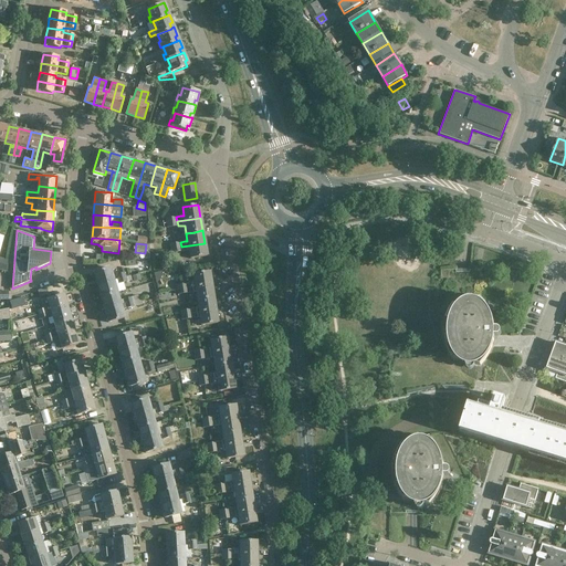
[(207,257),(205,243),(197,244),(181,247),(181,252),(186,251),(189,251),(190,259),(207,257)]
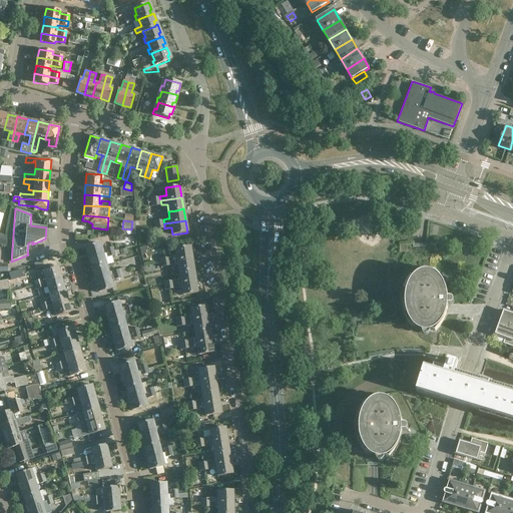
[(134,236),(119,237),(120,244),(135,243),(134,236)]
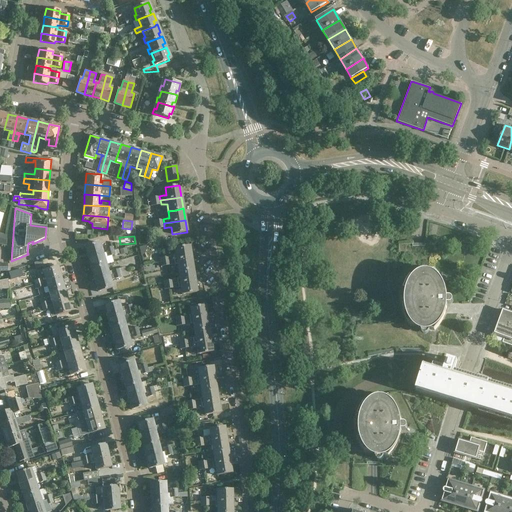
[(102,254),(99,242),(85,246),(88,258),(102,254)]
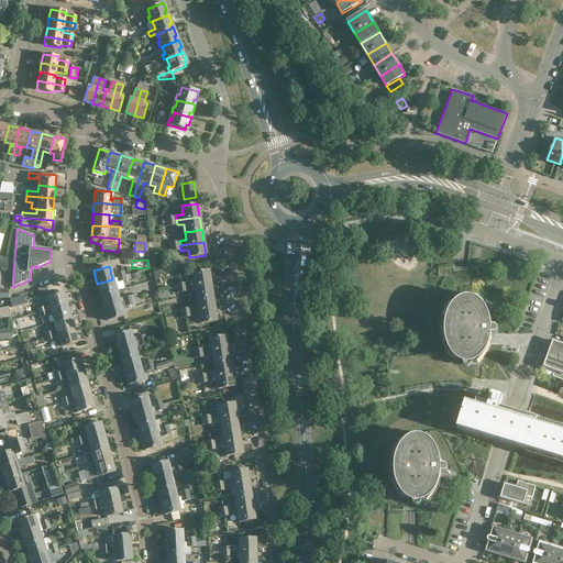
[(186,287),(202,285),(210,283),(208,271),(191,273),(192,280),(190,282),(185,283),(186,287)]
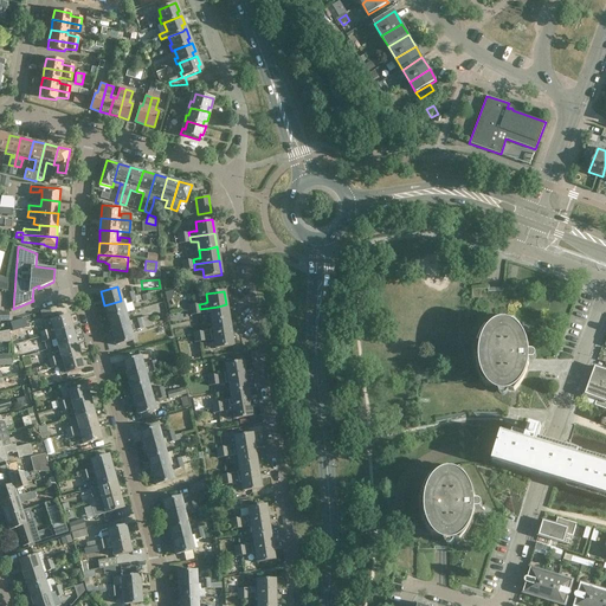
[(121,301),(104,305),(108,318),(124,314),(122,305),(127,304),(126,300),(121,301)]
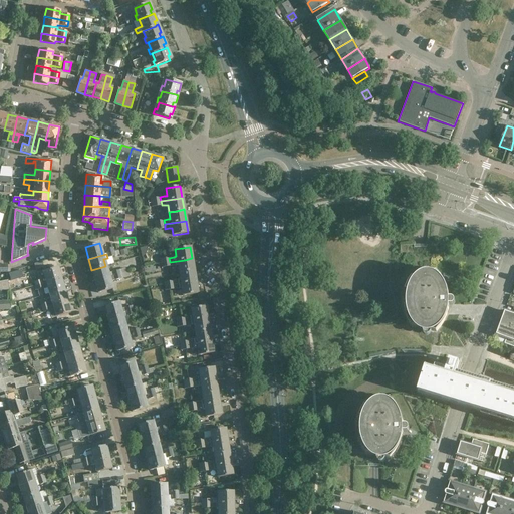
[(179,272),(186,271),(194,270),(192,258),(185,260),(170,262),(171,266),(175,265),(175,266),(178,266),(179,272)]
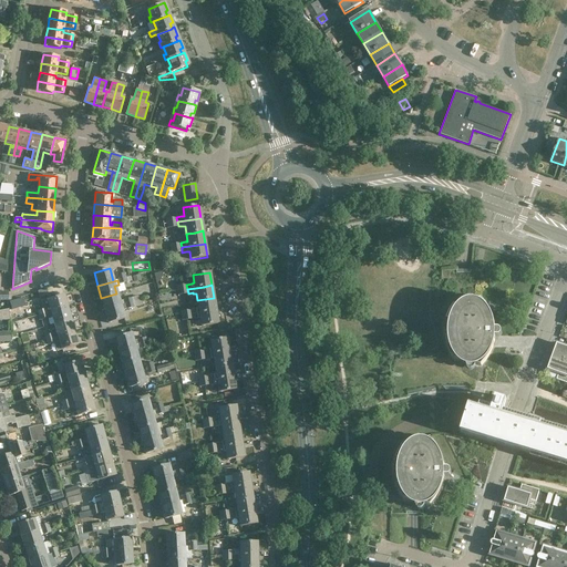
[(116,294),(101,298),(104,311),(121,306),(124,305),(123,300),(120,301),(116,294)]
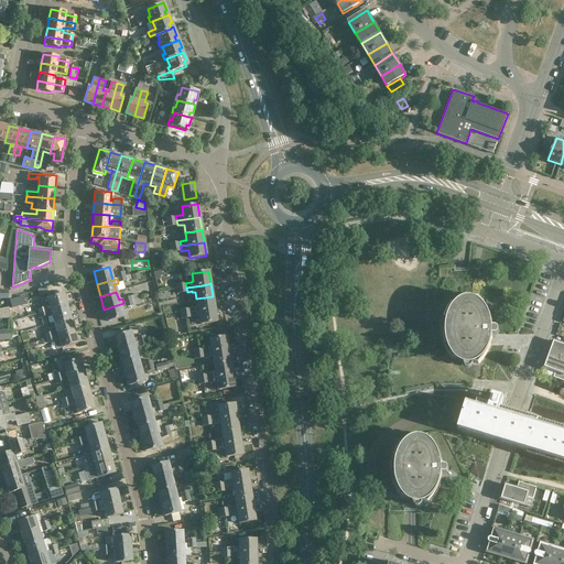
[(50,306),(45,307),(46,312),(51,311),(66,306),(63,293),(47,297),(50,306)]
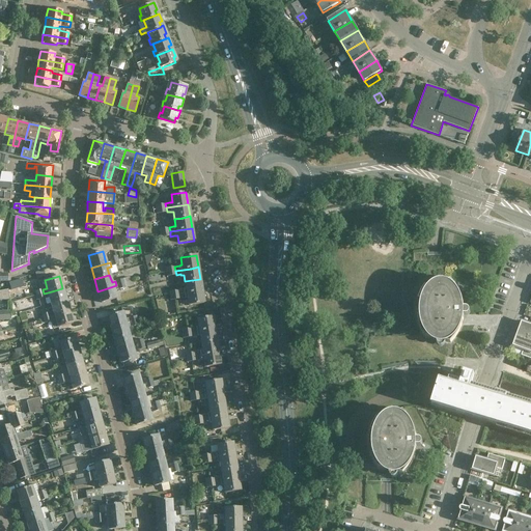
[(200,279),(192,280),(185,281),(186,288),(184,289),(178,290),(179,295),(202,291),(200,279)]
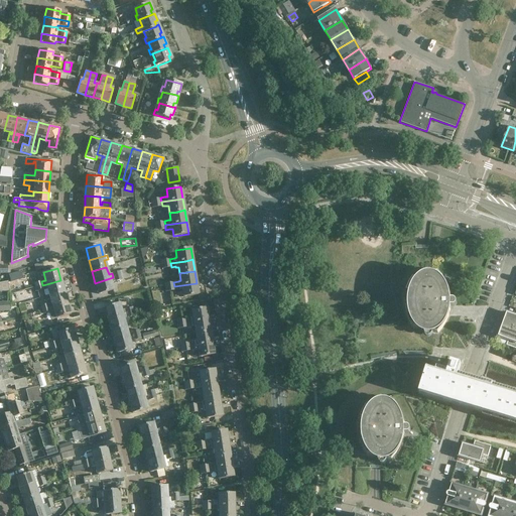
[(448,316),(449,314),(450,309),(448,309),(448,306),(453,306),(454,306),(455,306),(455,305),(456,305),(456,304),(457,304),(457,303),(457,302),(457,301),(456,300),(455,299),(454,299),(453,299),(448,299),(447,296),(450,295),(448,289),(446,283),(442,277),(437,272),(427,274),(427,278),(413,278),(409,283),(406,291),(407,291),(408,291),(409,291),(409,292),(409,295),(408,297),(408,300),(408,302),(408,305),(408,308),(409,310),(409,313),(410,314),(408,314),(407,313),(406,314),(409,321),(411,325),(413,328),(427,328),(427,331),(437,334),(442,328),(446,323),(448,316)]
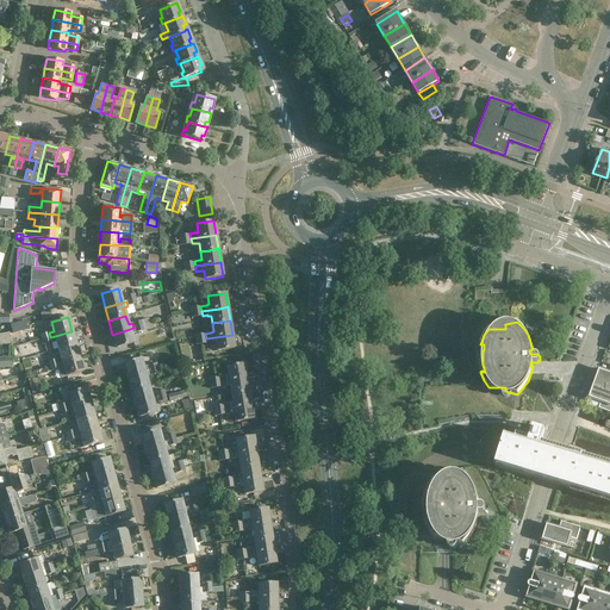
[(143,325),(134,328),(136,334),(144,330),(154,328),(153,323),(149,324),(143,325)]
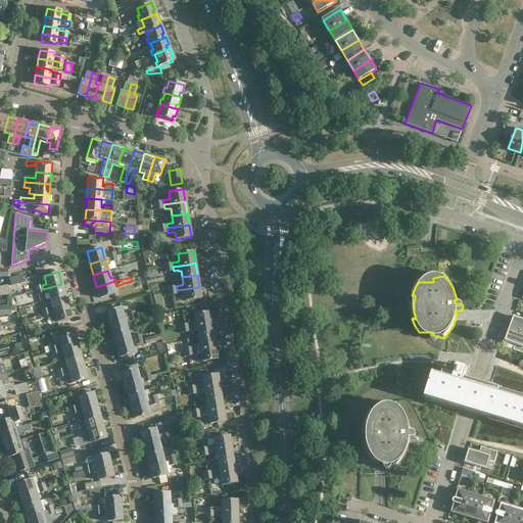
[(111,282),(96,287),(100,298),(114,294),(112,287),(116,286),(114,281),(111,282)]
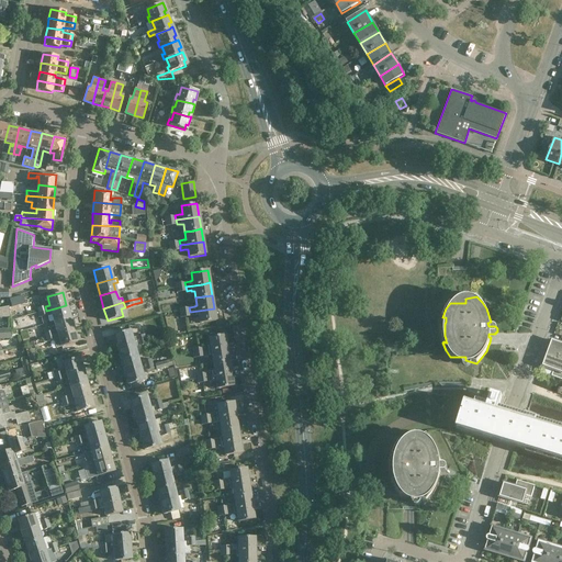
[(51,310),(46,311),(47,315),(52,314),(53,316),(54,322),(70,317),(66,305),(51,310)]
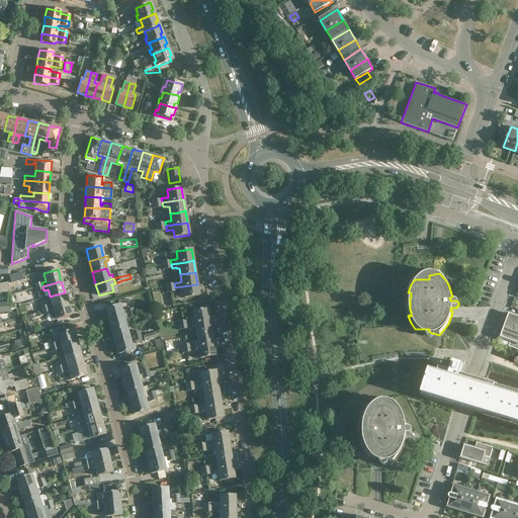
[(7,282),(0,283),(0,287),(1,293),(9,292),(8,282),(7,282)]
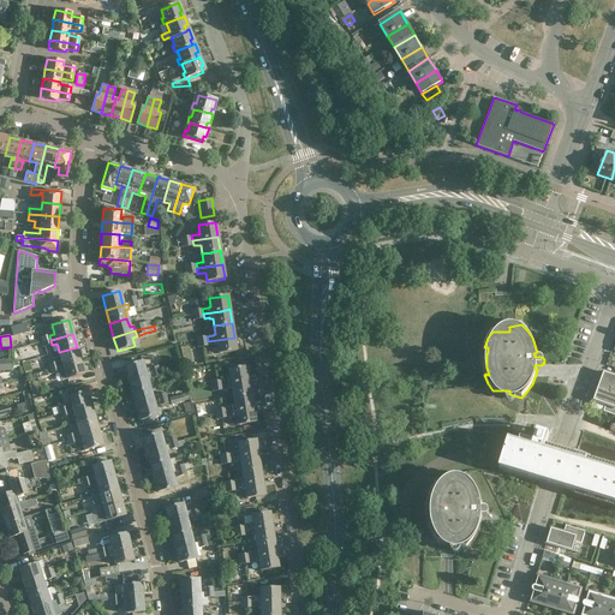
[(27,338),(13,341),(15,347),(28,344),(27,338)]
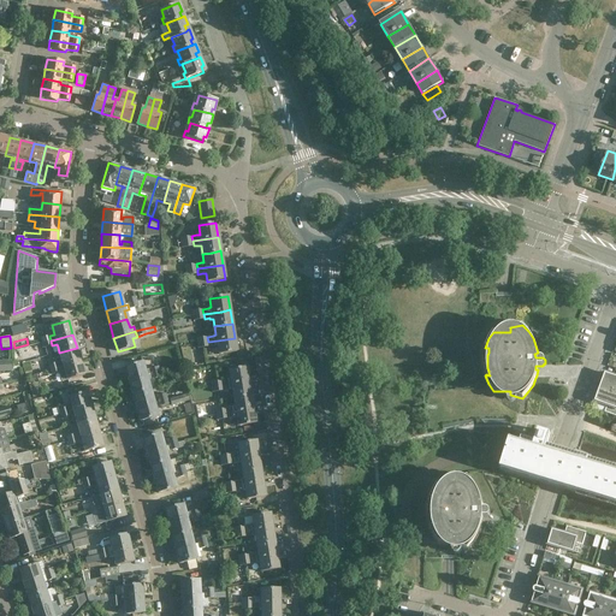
[(235,338),(208,342),(209,347),(214,347),(218,347),(219,355),(237,351),(235,338)]
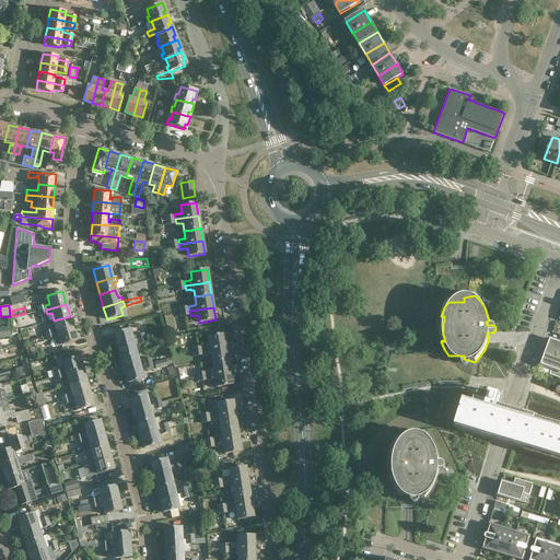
[(73,328),(70,316),(54,321),(57,333),(73,328)]
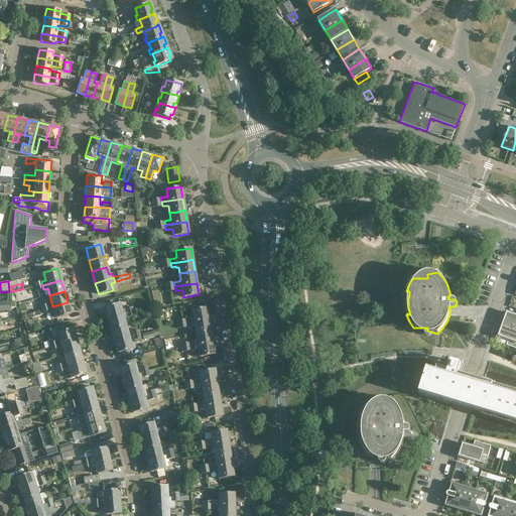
[(9,301),(0,301),(0,311),(10,310),(10,308),(10,303),(9,301)]
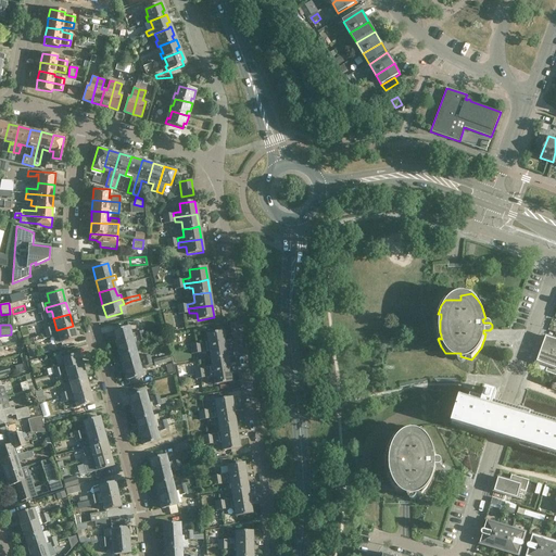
[(55,336),(53,337),(55,344),(61,343),(76,339),(73,326),(57,330),(53,331),(55,336)]
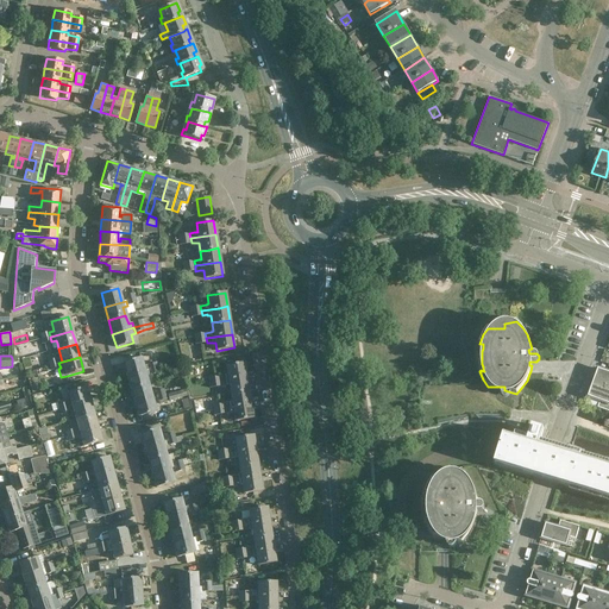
[(140,358),(123,363),(127,377),(144,371),(149,370),(146,365),(143,366),(140,358)]
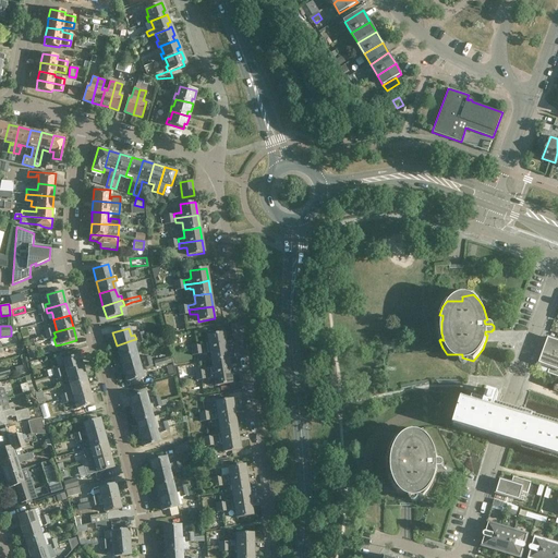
[(202,349),(217,347),(226,346),(223,332),(207,336),(208,343),(206,343),(202,344),(202,349)]
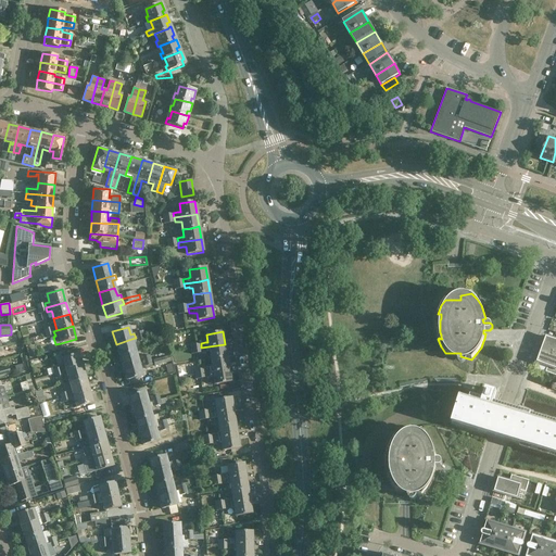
[(555,340),(545,337),(541,349),(555,354),(555,340)]
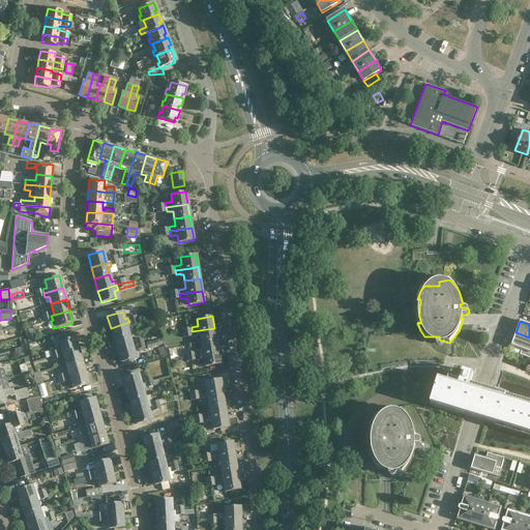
[(125,323),(111,328),(114,340),(128,334),(125,323)]
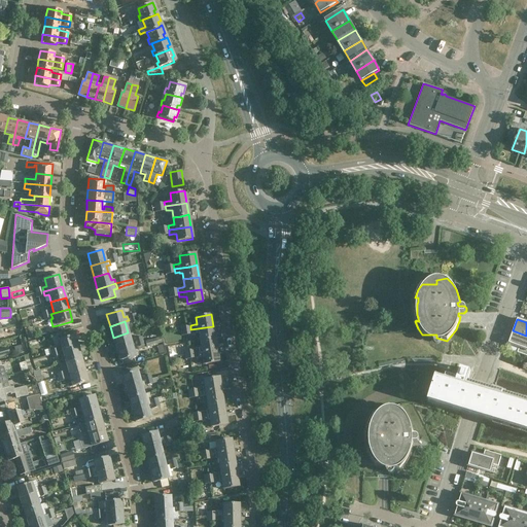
[(200,341),(207,340),(214,339),(213,326),(205,327),(190,329),(191,335),(196,334),(199,334),(200,341)]
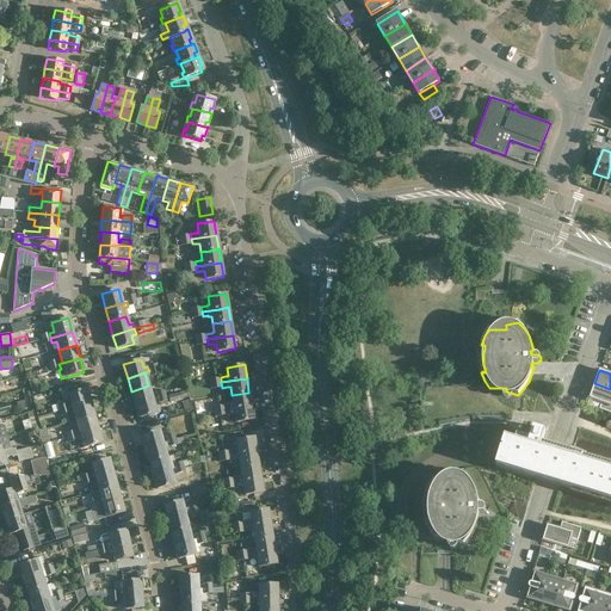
[(610,389),(594,383),(590,397),(602,402),(599,409),(610,413),(610,389)]
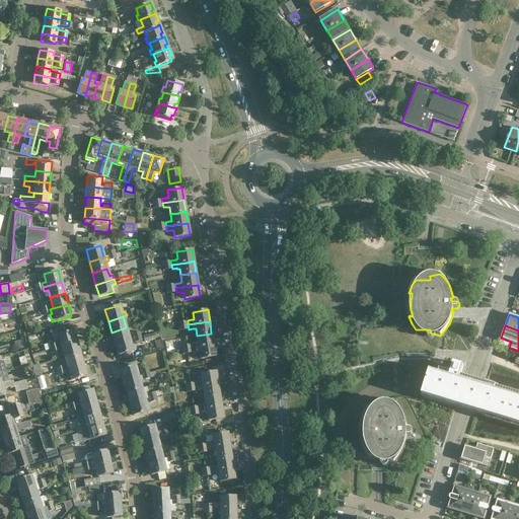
[(126,327),(112,332),(115,344),(130,340),(126,327)]
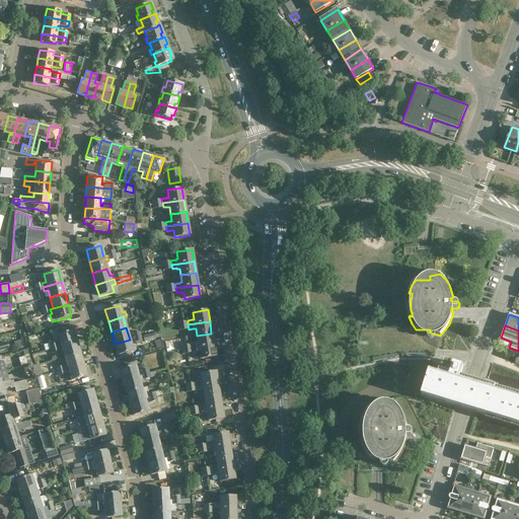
[(61,342),(57,343),(58,347),(62,346),(76,342),(73,330),(59,335),(61,342)]
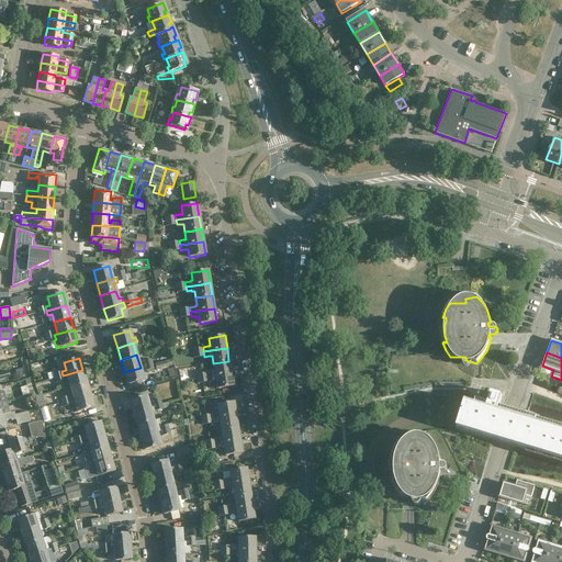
[(170,360),(155,364),(156,370),(172,366),(170,360)]
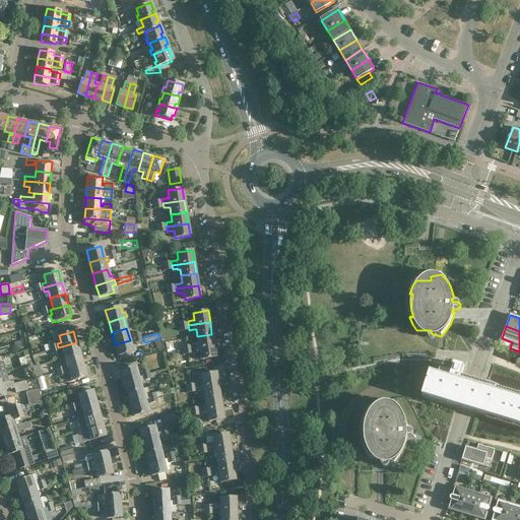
[(211,334),(204,335),(197,336),(198,343),(195,343),(191,344),(192,348),(213,345),(211,334)]
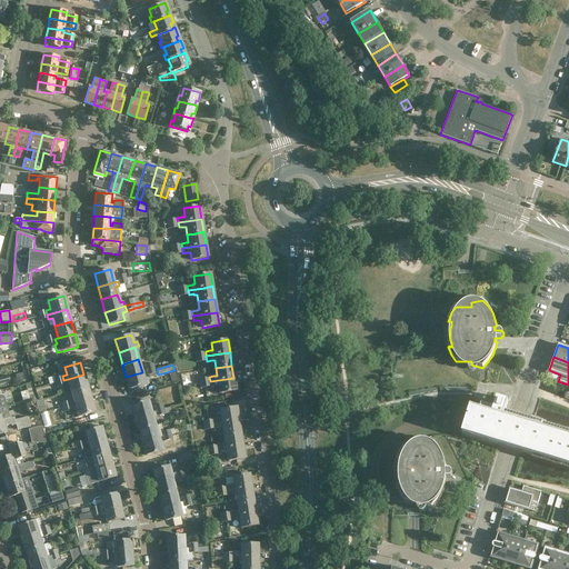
[(22,372),(16,375),(17,382),(25,380),(22,372)]
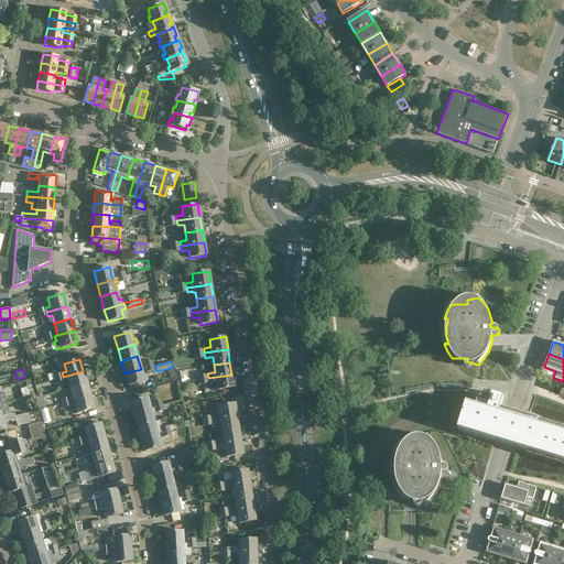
[(125,373),(128,386),(144,381),(141,369),(125,373)]
